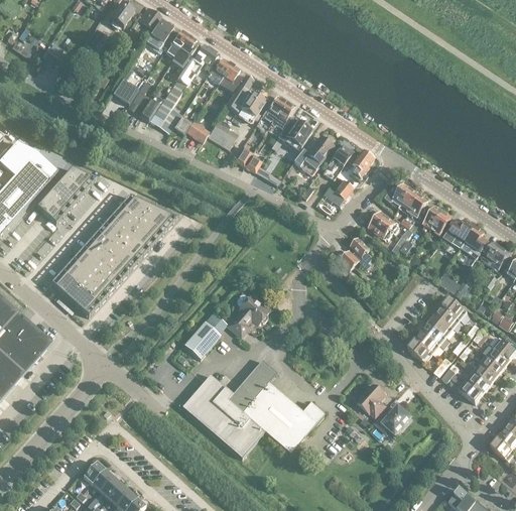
[(124,26),(135,9),(121,0),(116,6),(118,7),(111,18),(124,26)]
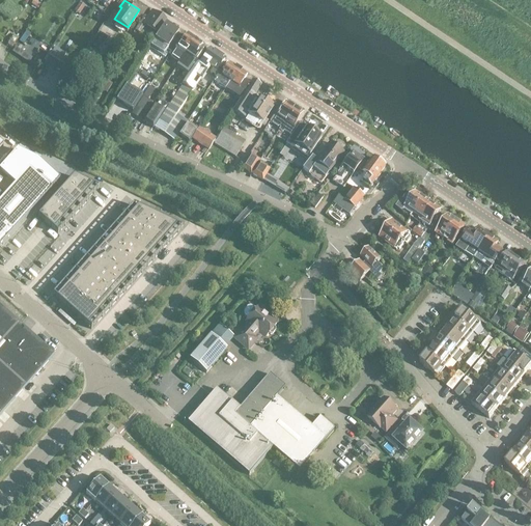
[(158,28),(166,15),(152,5),(147,12),(145,10),(135,26),(140,29),(145,21),(158,28)]
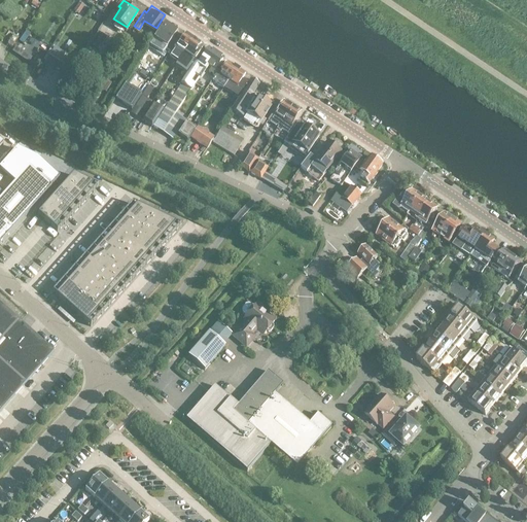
[(165,20),(153,36),(151,39),(164,47),(166,44),(177,28),(165,20)]
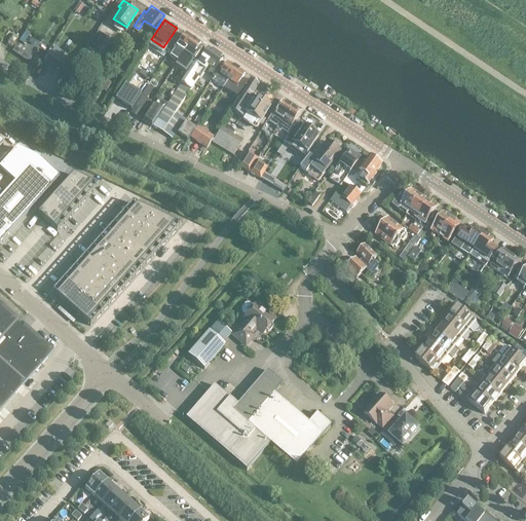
[(99,46),(108,33),(99,27),(90,40),(99,46)]
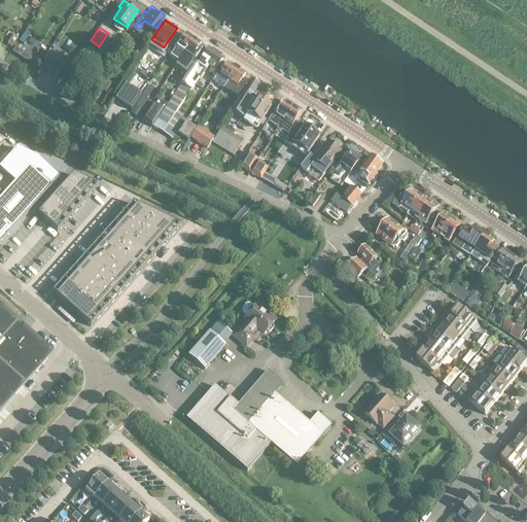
[(133,44),(140,33),(134,29),(127,40),(133,44)]
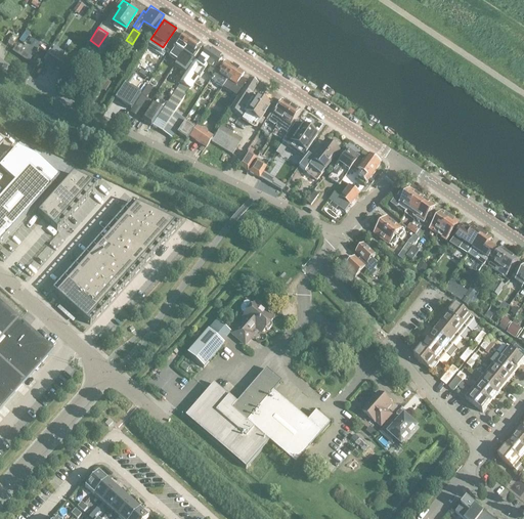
[(13,43),(19,34),(14,30),(8,39),(13,43)]
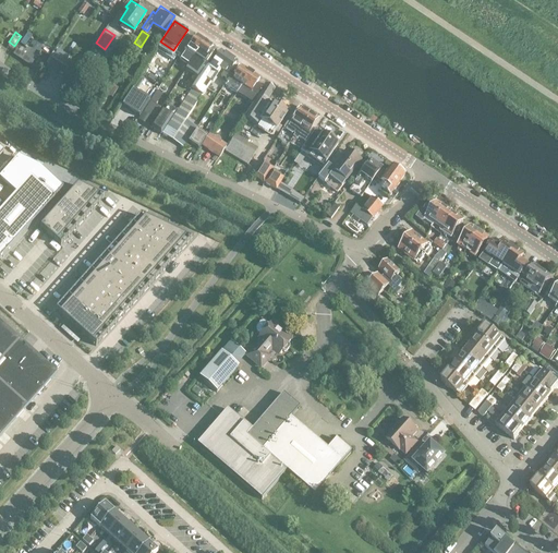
[(189,43),(186,47),(196,52),(206,38),(196,32),(192,38),(191,37),(187,41),(189,43)]
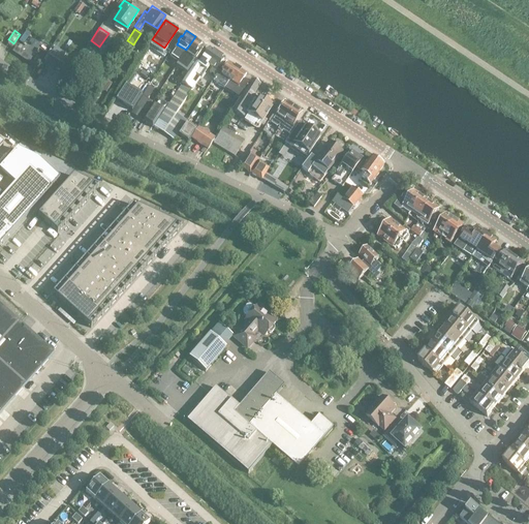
[(201,40),(195,36),(186,50),(190,54),(185,62),(192,66),(197,58),(195,57),(197,53),(195,51),(201,40)]
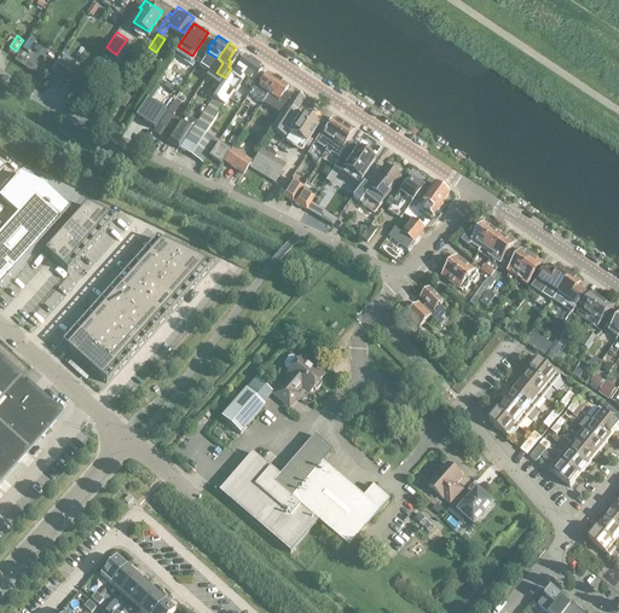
[(15,56),(35,67),(39,61),(18,48),(15,56)]
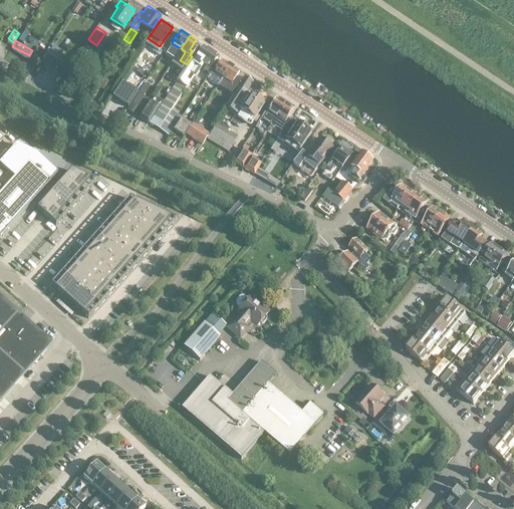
[(194,58),(192,56),(187,64),(164,99),(159,95),(153,104),(158,107),(150,118),(159,124),(195,71),(191,68),(196,60),(201,64),(204,59),(207,61),(205,63),(207,64),(206,66),(210,69),(212,65),(210,63),(218,52),(204,42),(194,58)]
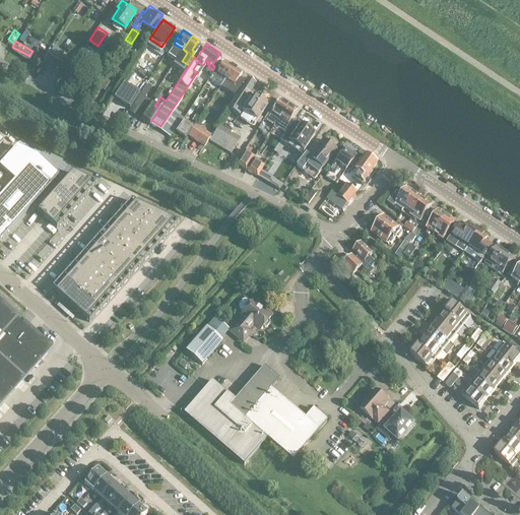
[(66,70),(73,60),(52,45),(45,56),(66,70)]
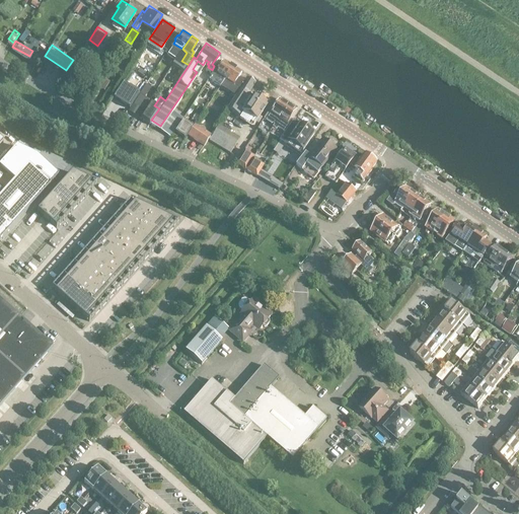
[(218,80),(221,82),(233,63),(225,57),(220,65),(218,63),(215,68),(222,73),(218,80)]
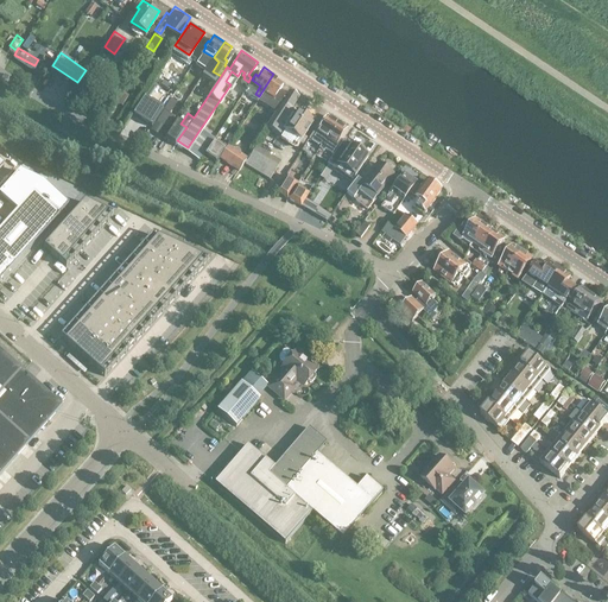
[(284,80),(273,74),(259,96),(263,99),(267,90),(277,95),(266,112),(271,114),(286,90),(279,86),(284,80)]
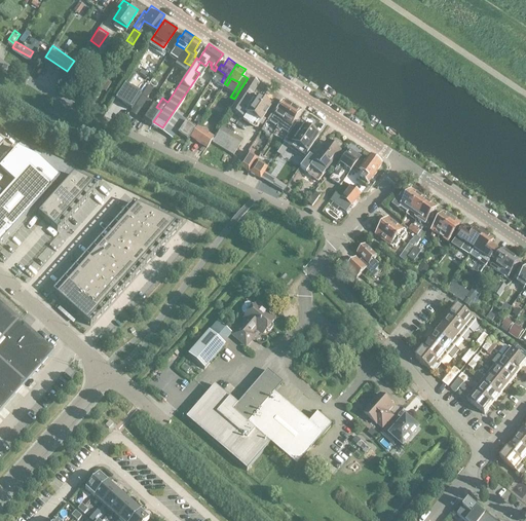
[(248,78),(234,99),(230,106),(258,122),(271,101),(268,100),(266,95),(262,92),(259,94),(253,90),(259,79),(251,74),(248,78)]
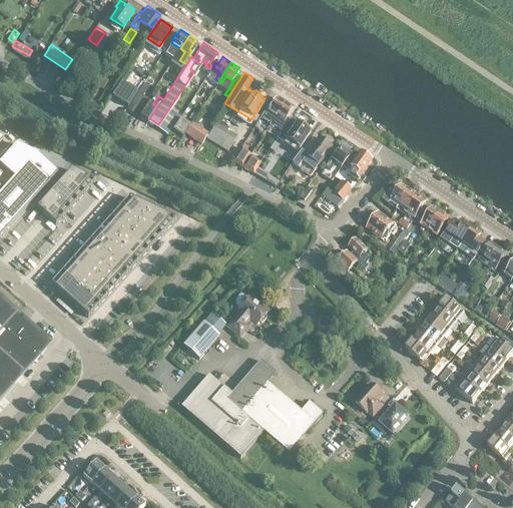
[(138,88),(122,77),(112,93),(128,103),(138,88)]
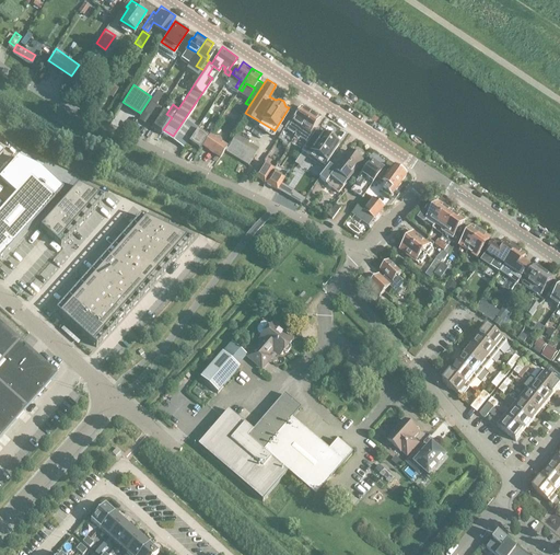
[(161,104),(151,97),(144,108),(140,114),(149,119),(153,114),(153,115),(161,104)]
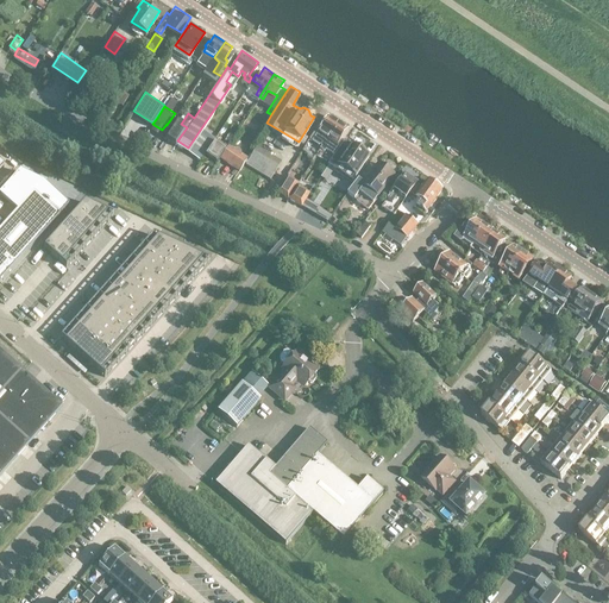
[(318,124),(302,146),(308,150),(307,152),(313,156),(316,151),(338,118),(328,112),(320,125),(318,124)]
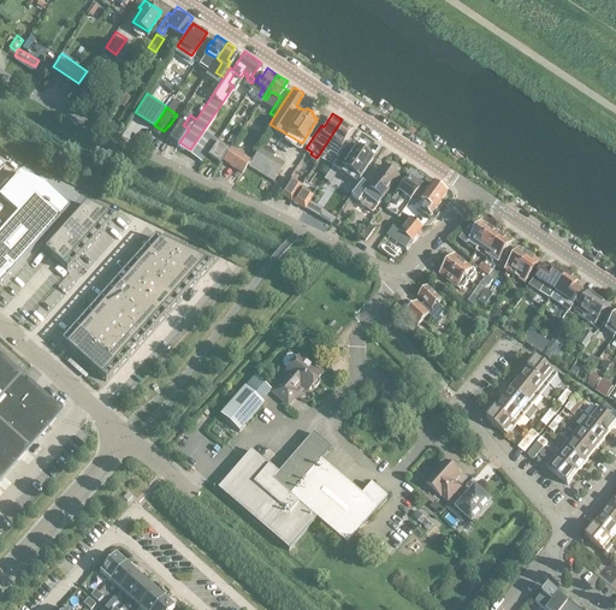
[(344,143),(347,140),(343,137),(351,125),(342,119),(320,153),(332,161),(344,143)]
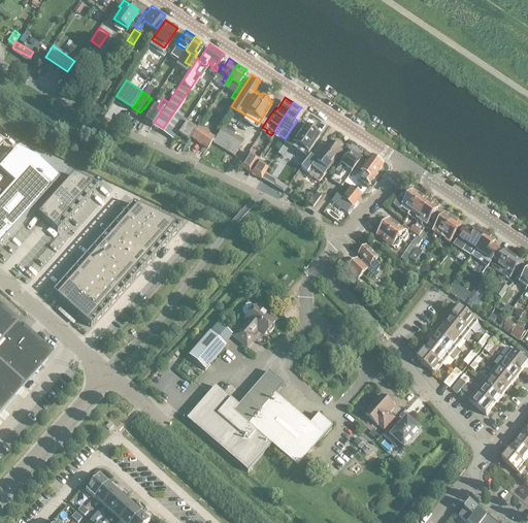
[(186,118),(183,116),(177,111),(166,129),(171,132),(170,133),(173,135),(186,118)]
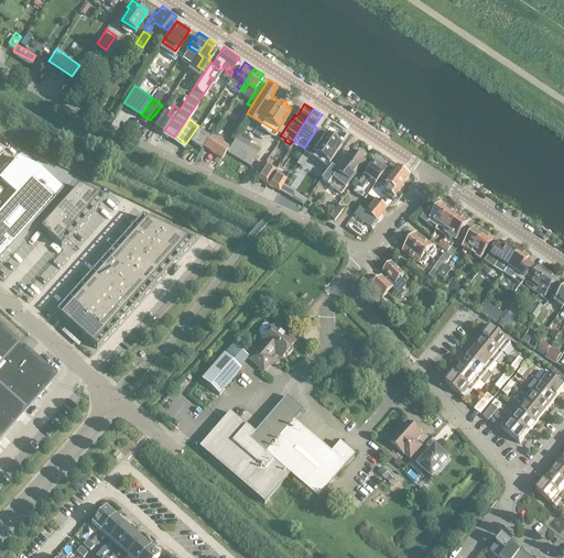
[(190,139),(201,146),(209,133),(198,127),(190,139)]
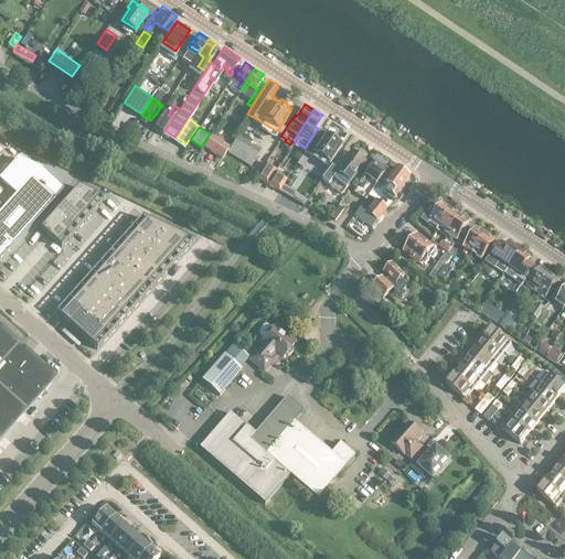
[(327,130),(322,136),(316,131),(305,148),(304,150),(327,164),(342,140),(327,130)]
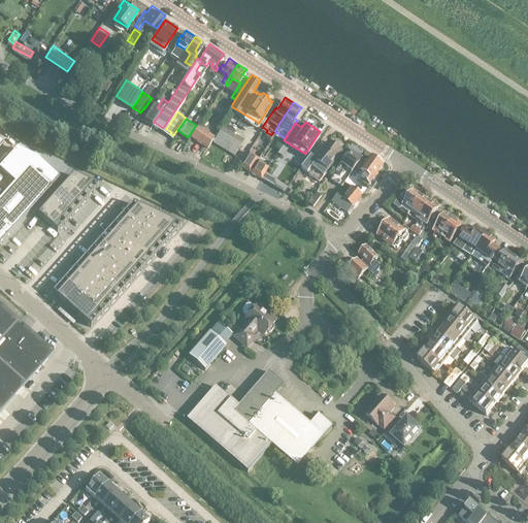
[(215,133),(198,123),(191,134),(207,144),(215,133)]
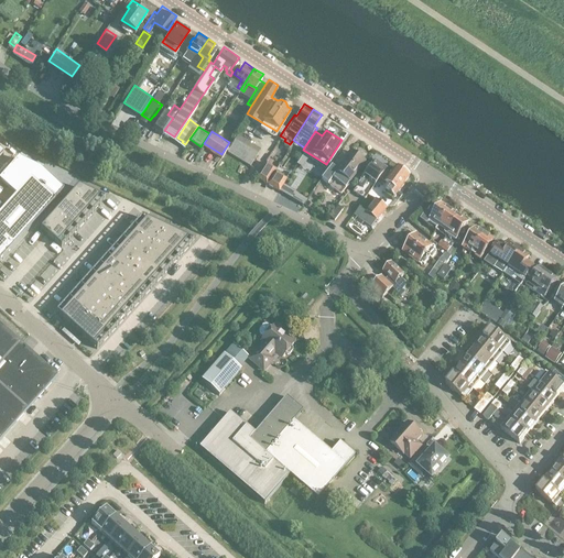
[(228,149),(229,149),(250,162),(261,145),(238,131),(235,135),(235,137),(228,149)]
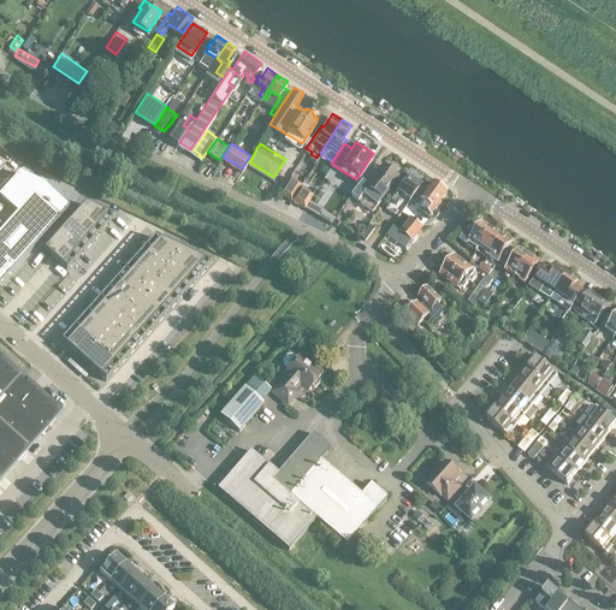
[(351,190),(359,196),(373,207),(381,194),(398,171),(383,160),(368,179),(362,175),(351,190)]
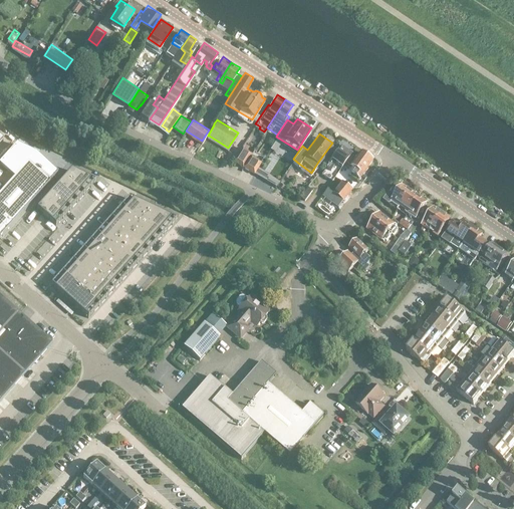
[(345,159),(352,150),(341,142),(328,161),(322,170),(332,177),(341,165),(345,159)]
